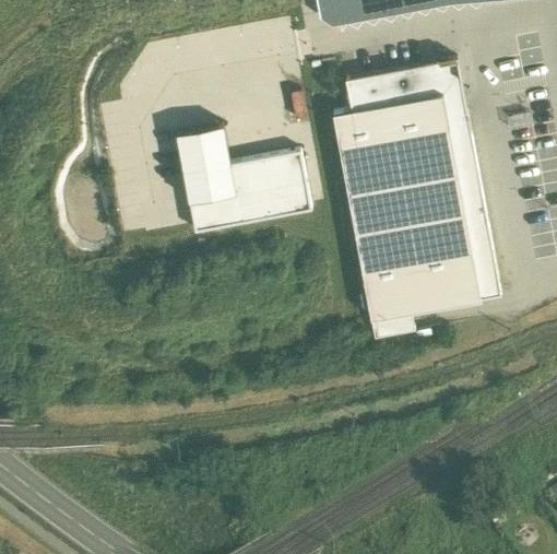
[(313,0),(318,19),(330,27),(443,7),(510,0),(313,0)]
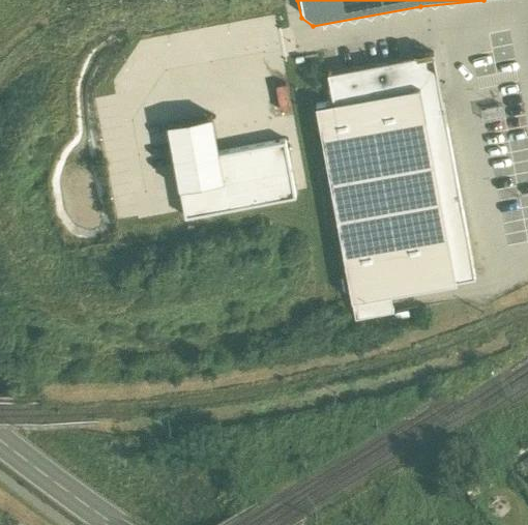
[(326,77),(331,105),(314,108),(353,317),(391,310),(388,292),(473,275),(432,57),(326,77)]
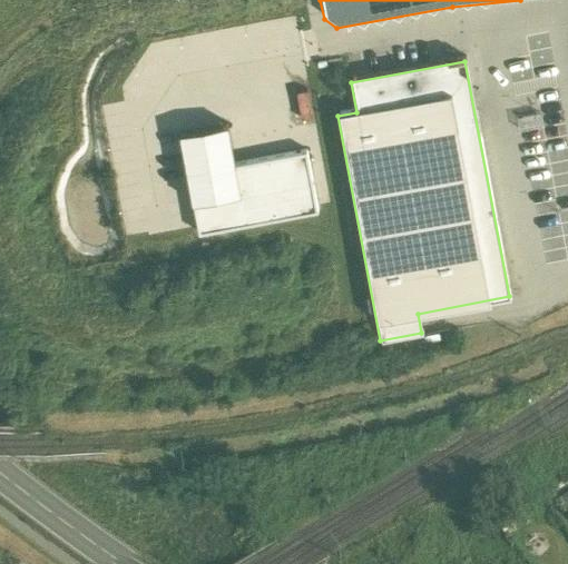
[(178,138),(197,238),(319,214),(306,152),(234,167),(226,128),(178,138)]
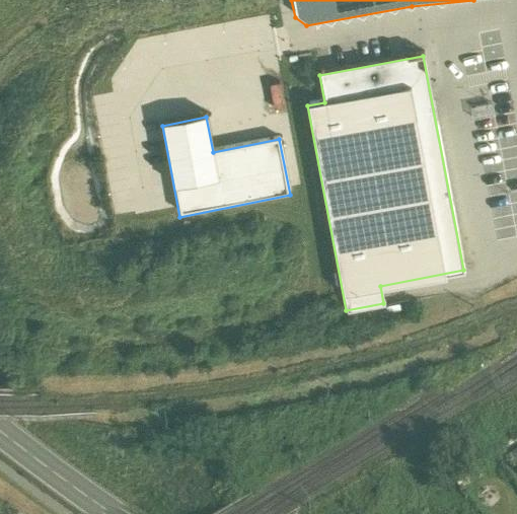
[(516,481),(516,459),(507,466),(516,481)]
